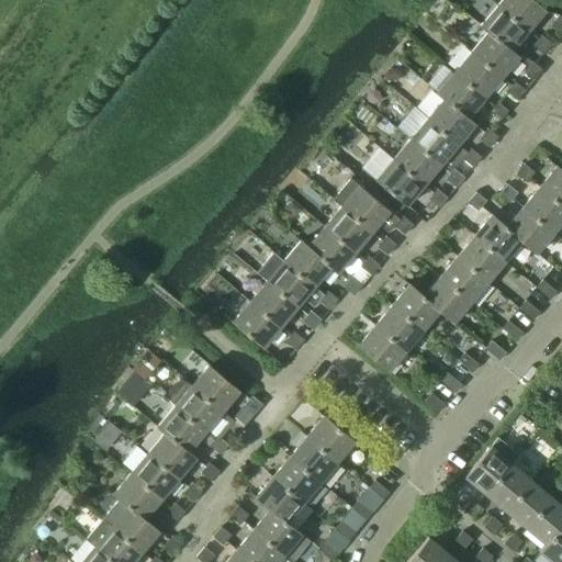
[(499,0),(496,4),(527,31),(544,10),(532,0),(499,0)]
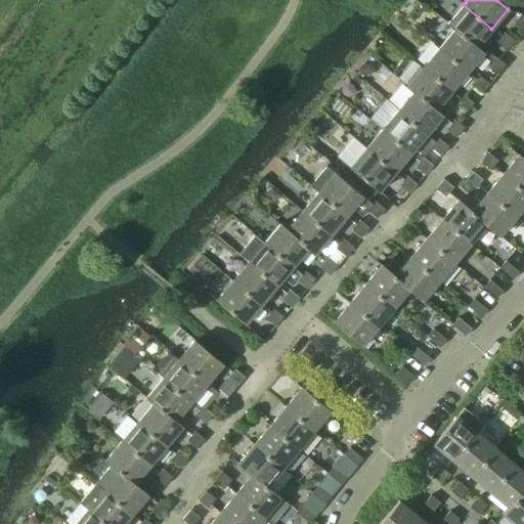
[(446,25),(453,30),(453,29),(476,47),(491,29),(463,4),(446,25)]
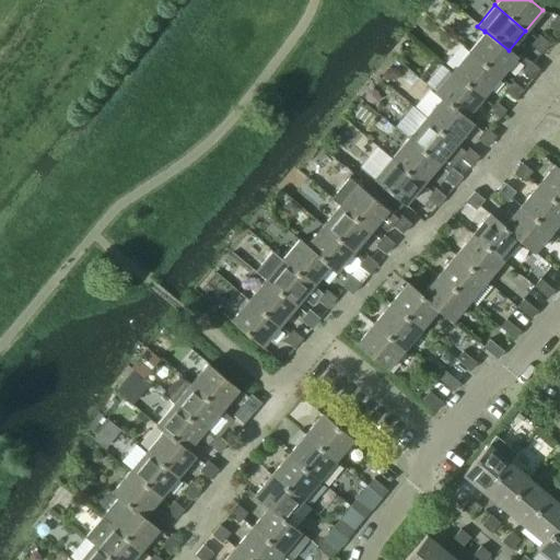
[(547,24),(558,33),(559,30),(559,18),(556,14),(547,24)]
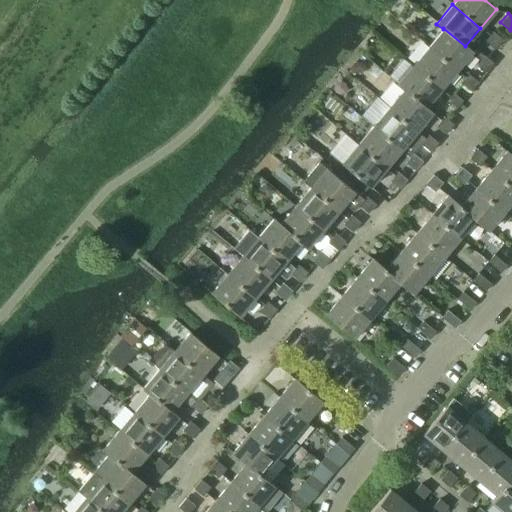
[(428,47),(456,70),(472,51),(465,46),(443,28),(443,29),(428,47)]
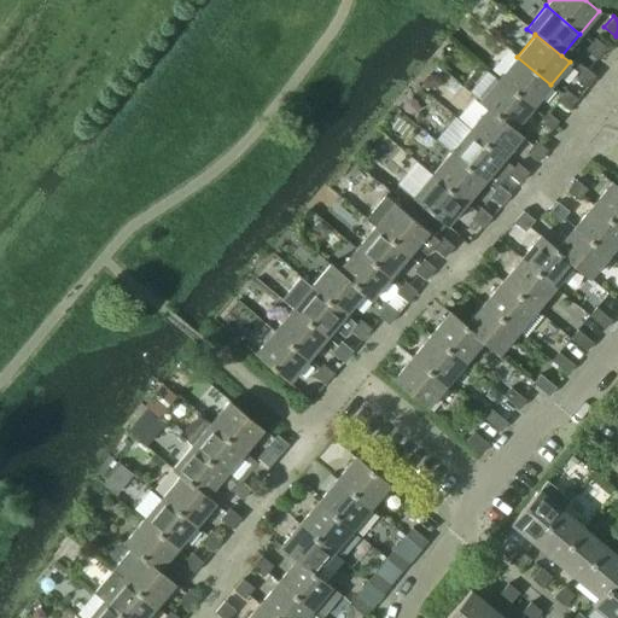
[(586,50),(596,58),(606,47),(594,39),(586,50)]
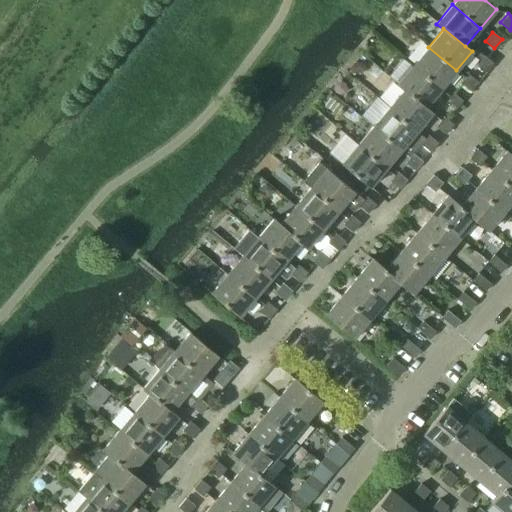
[(412,66),(440,89),(456,70),(428,47),(412,66)]
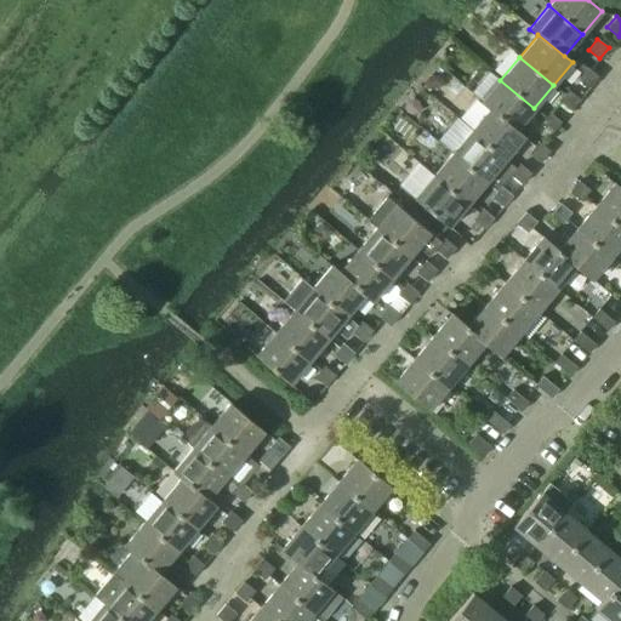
[(577,79),(588,89),(598,78),(587,68),(577,79)]
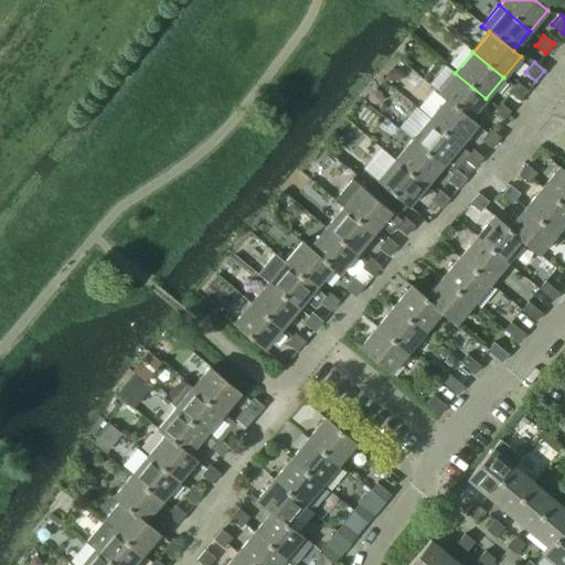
[(437,94),(445,99),(469,119),(469,118),(486,98),(455,73),(437,94)]
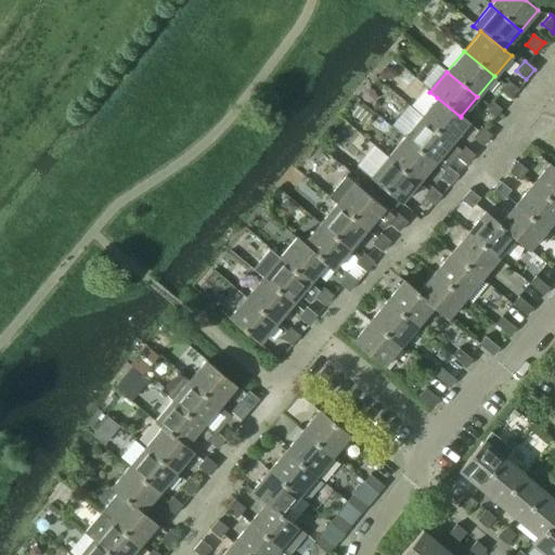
[(500,90),(510,99),(517,89),(507,80),(500,90)]
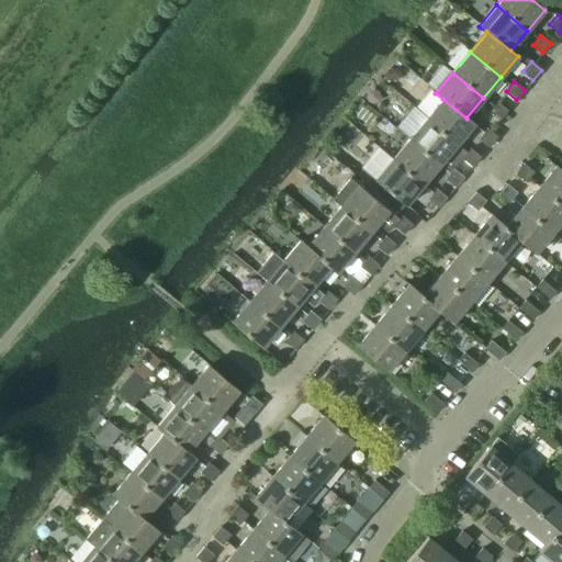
[(426,119),(457,144),(474,123),(467,117),(467,119),(442,99),(426,119)]
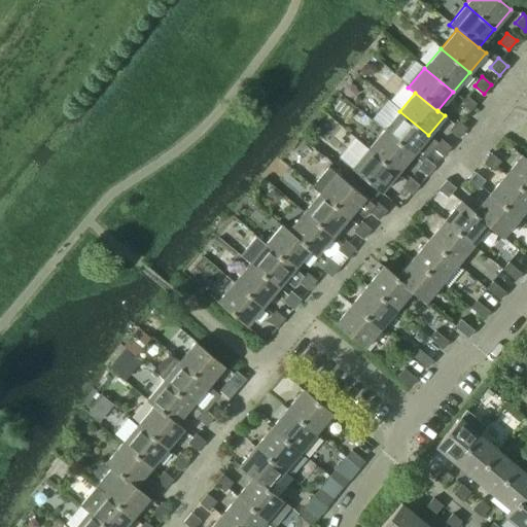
[(458,104),(468,112),(476,103),(466,95),(458,104)]
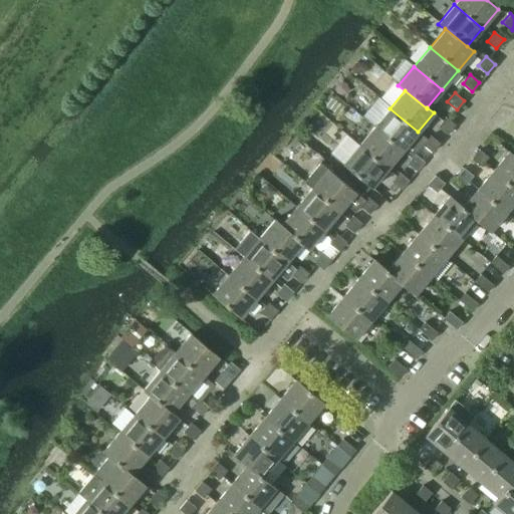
[(373,126),(403,151),(418,132),(390,108),(373,126)]
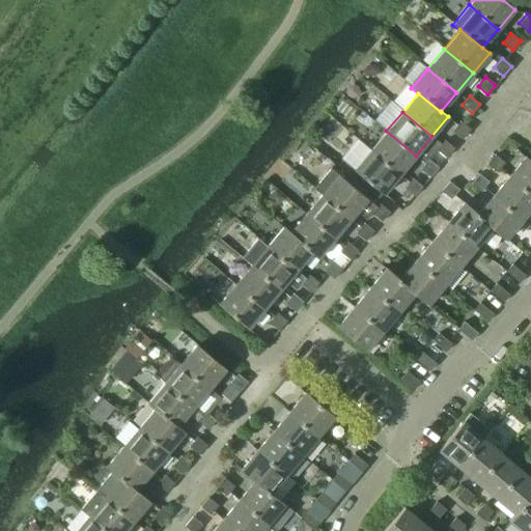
[(452,131),(462,139),(470,130),(459,121),(452,131)]
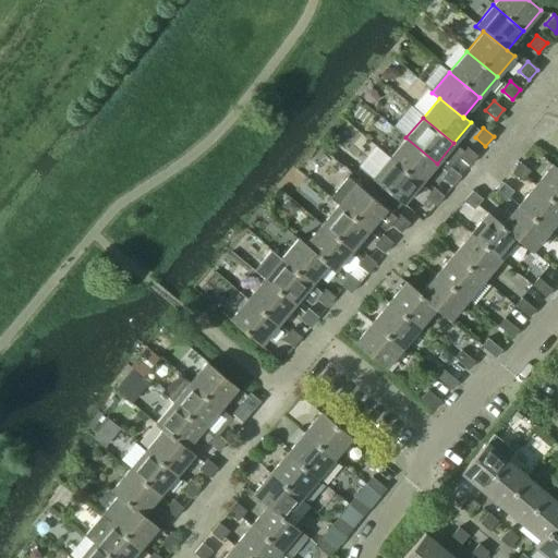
[(389,158),(420,183),(437,164),(405,137),(389,158)]
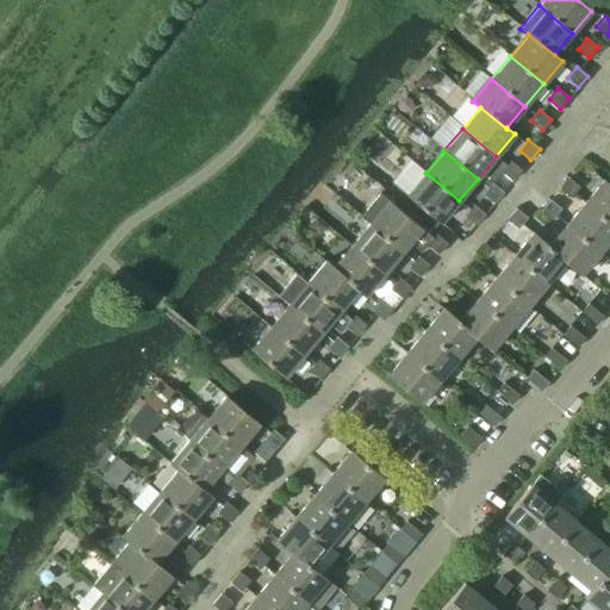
[(500,172),(512,181),(521,170),(510,161),(500,172)]
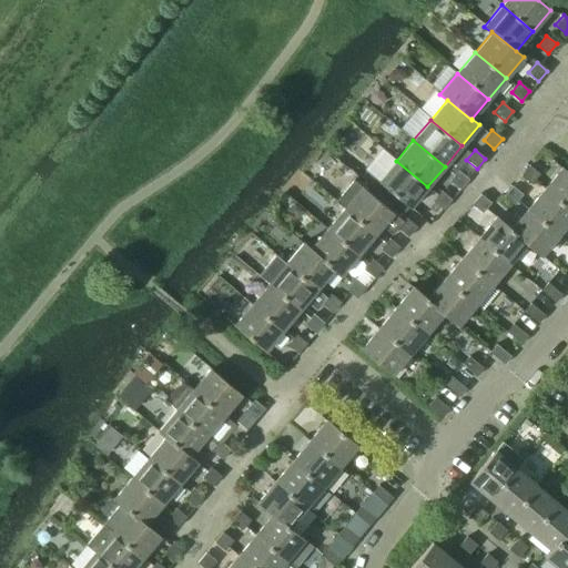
[(378,182),(409,208),(427,186),(396,161),(378,182)]
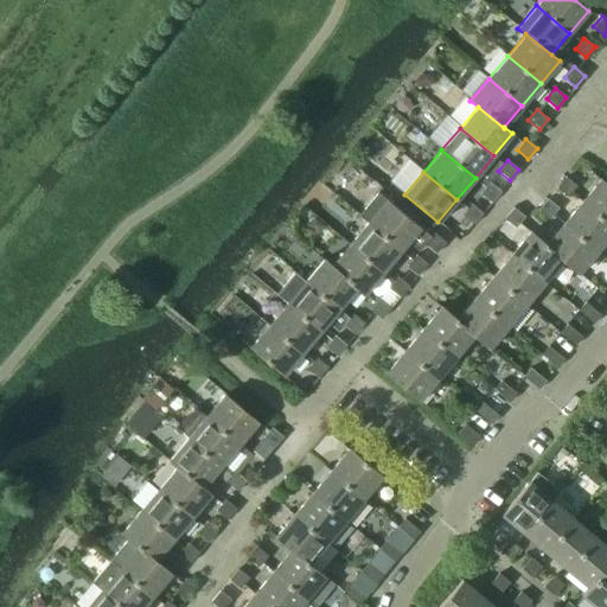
[(556,187),(567,197),(576,186),(566,177),(556,187)]
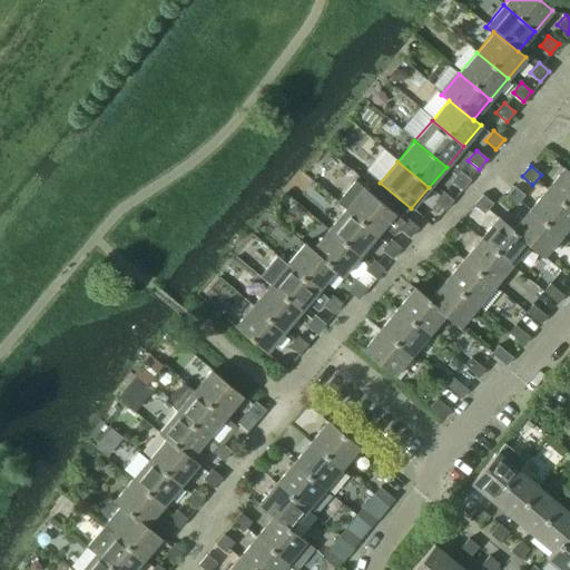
[(569,173),(563,168),(546,189),(569,208),(569,173)]
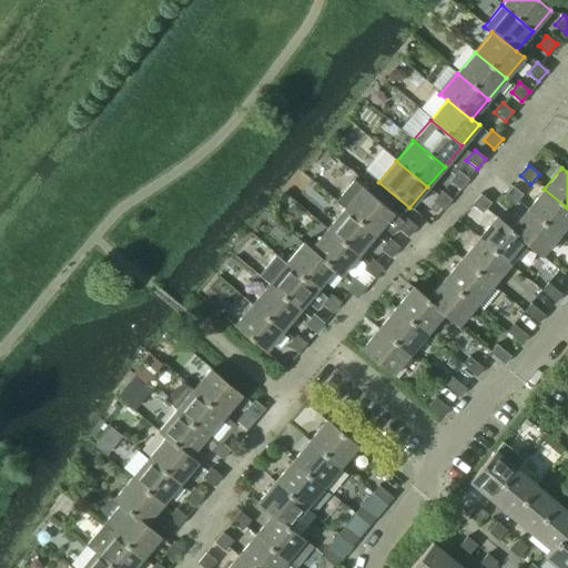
[(449,181),(459,190),(468,179),(457,171),(449,181)]
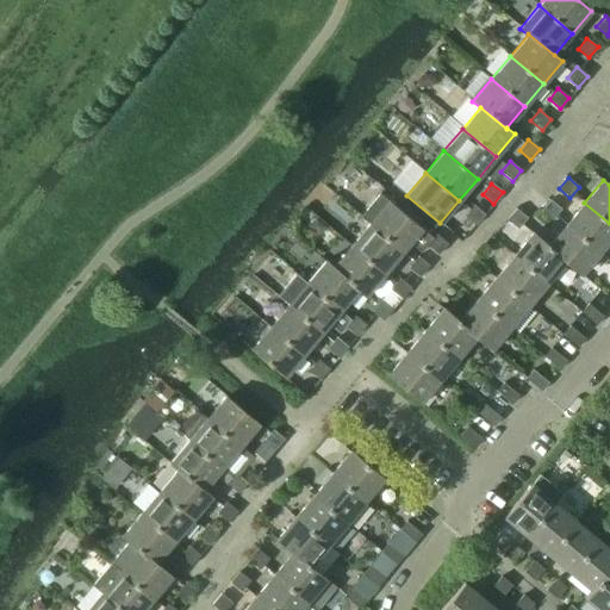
[(360,216),(369,224),(403,251),(410,243),(421,253),(427,246),(437,254),(447,243),(436,235),(433,237),(379,193),(360,216)]
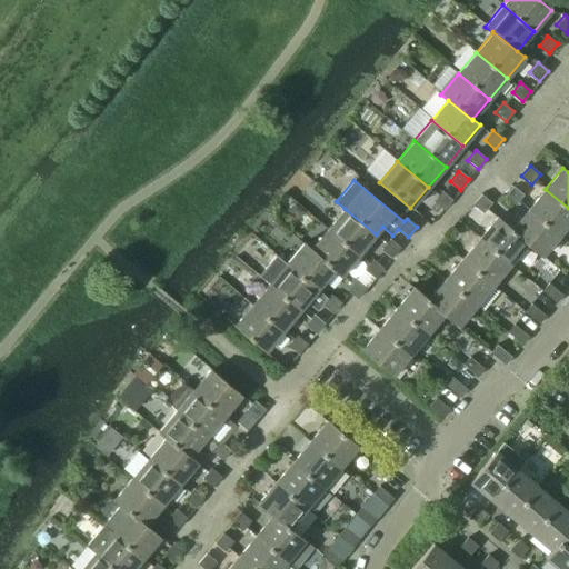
[(505,196),(515,205),(523,195),(512,186),(505,196)]
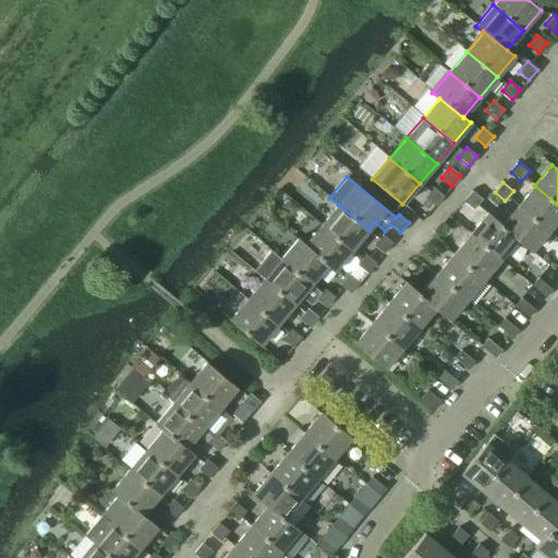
[(557,204),(534,185),(518,205),(548,231),(557,219),(557,204)]
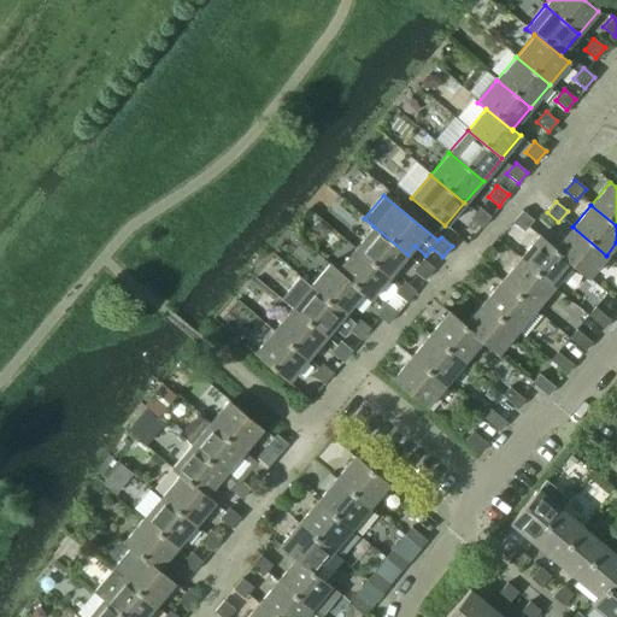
[(470,218),(481,228),(491,217),(479,207),(470,218)]
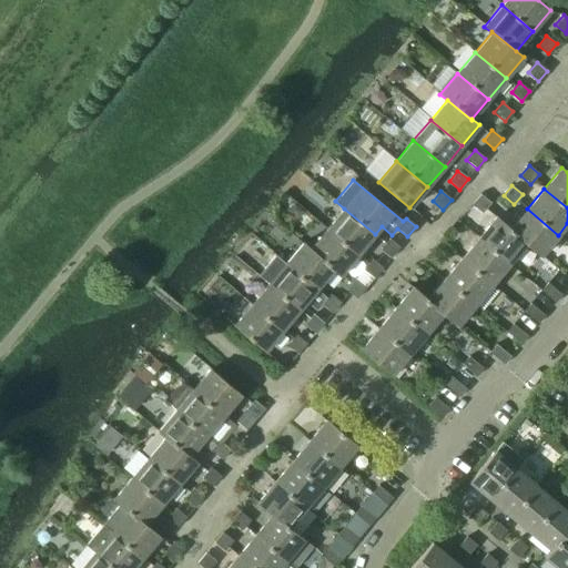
[(472,204),(482,213),(490,203),(480,194),(472,204)]
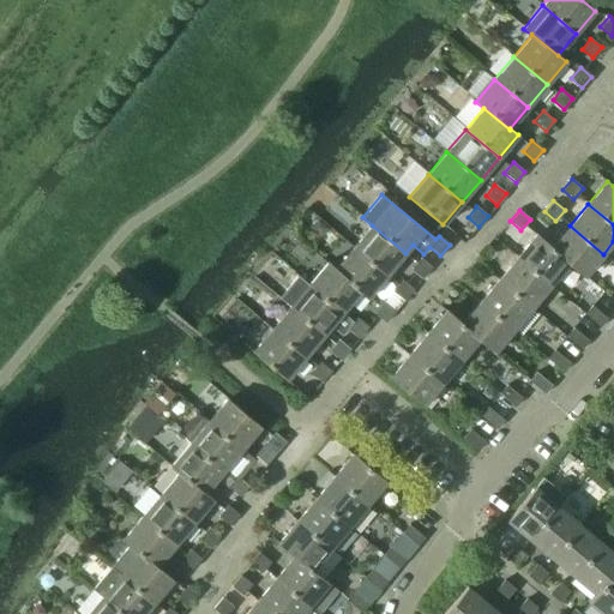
[(372,226),(354,247),(387,275),(405,253),(372,226)]
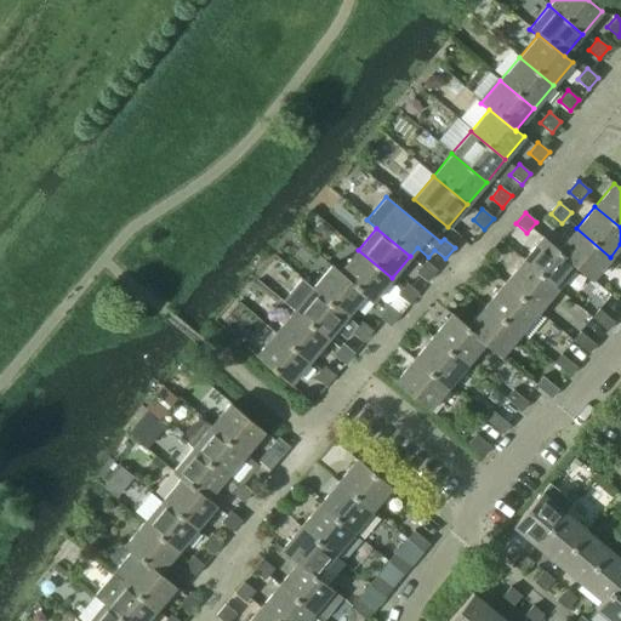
[(576,266),(575,267),(591,280),(610,257),(576,228),(558,250),(558,251),(576,266)]
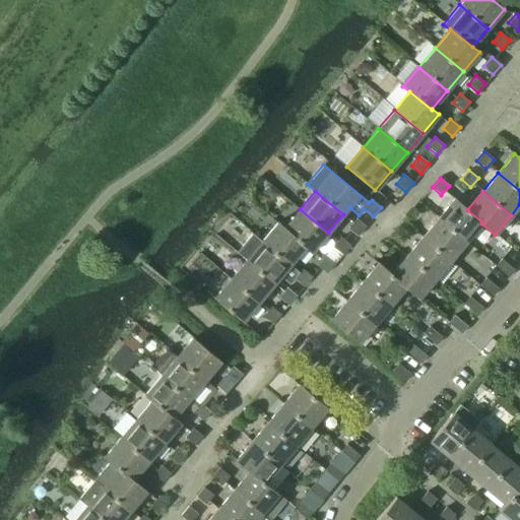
[(454,198),(438,217),(466,241),(481,223),(482,222),(467,210),(467,209),(454,198)]
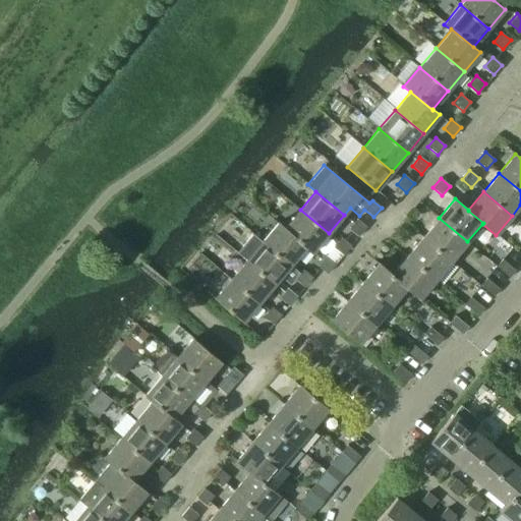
[(300,210),(285,228),(284,228),(306,246),(305,247),(312,253),(329,233),(300,210)]
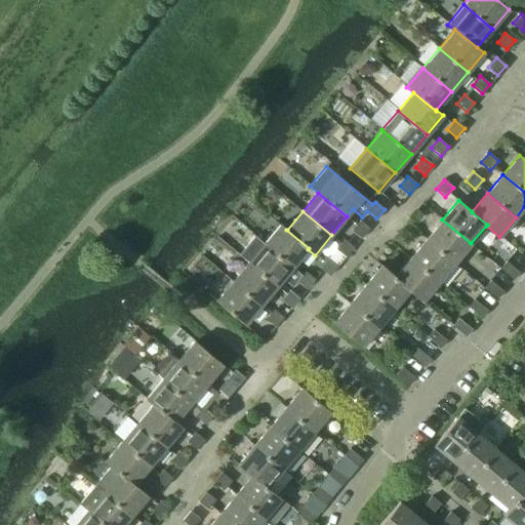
[(442,219),(427,239),(454,263),(471,243),(442,219)]
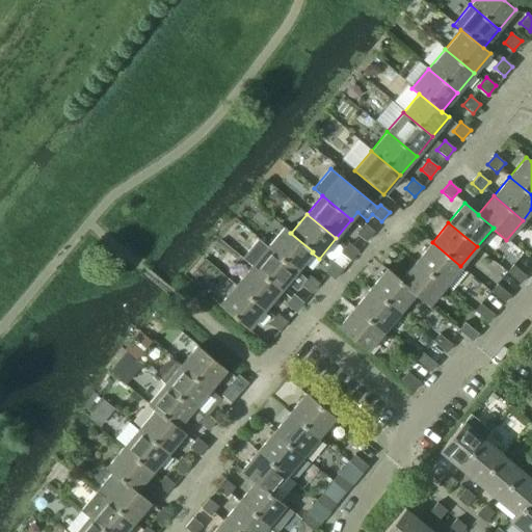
[(356,233),(366,241),(374,232),(364,223),(356,233)]
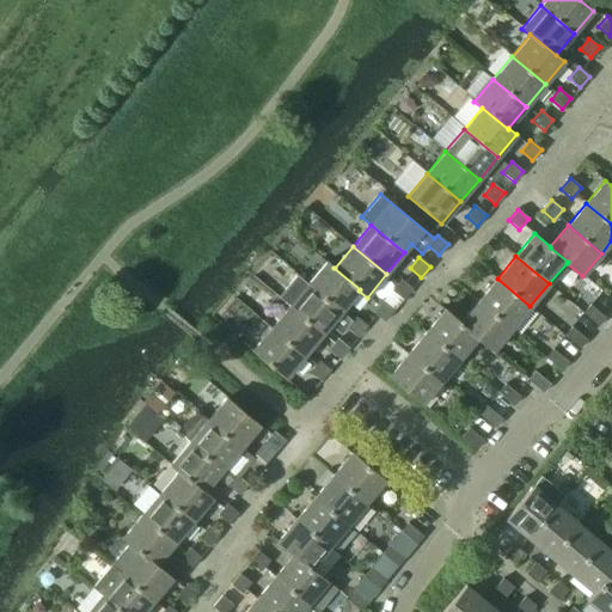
[(326,261),(307,283),(341,312),(359,291),(360,289),(334,268),(335,268),(326,261)]
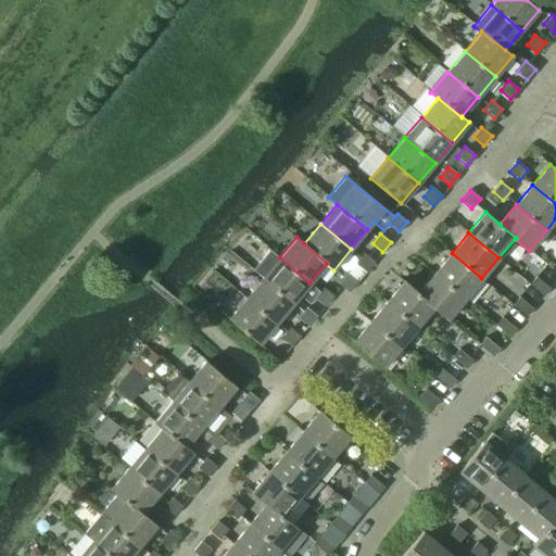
[(263,278),(293,303),(300,295),(310,304),(315,298),(325,306),(333,297),(323,288),(319,291),(310,283),(279,257),(269,250),(253,269),(263,278)]
